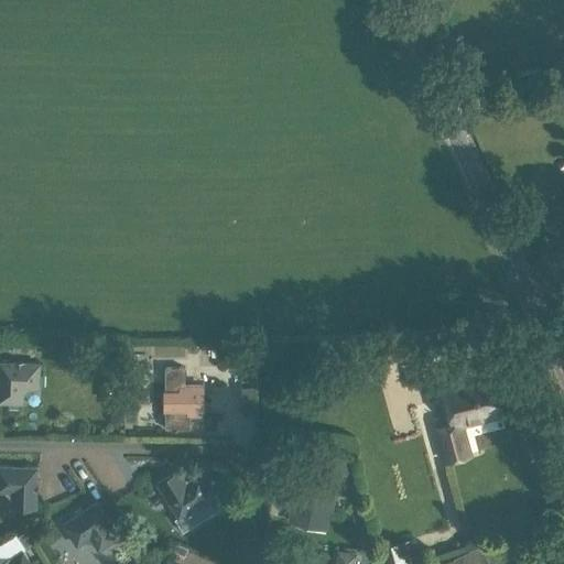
[(38,366),(0,364),(0,403),(21,404),(21,389),(36,390),(38,366)]
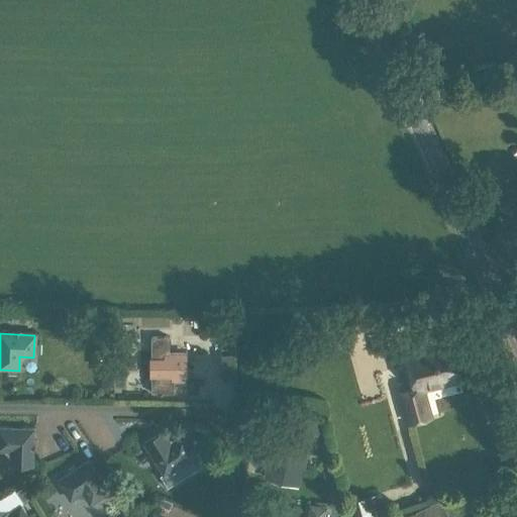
[(151,352),(167,352),(167,336),(151,335),(151,352)]
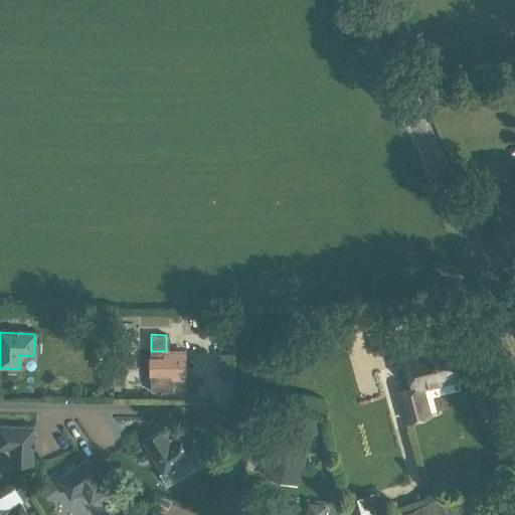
[(425,388),(459,379),(449,341),(404,353),(413,384),(396,389),(404,423),(433,416),(425,388)]
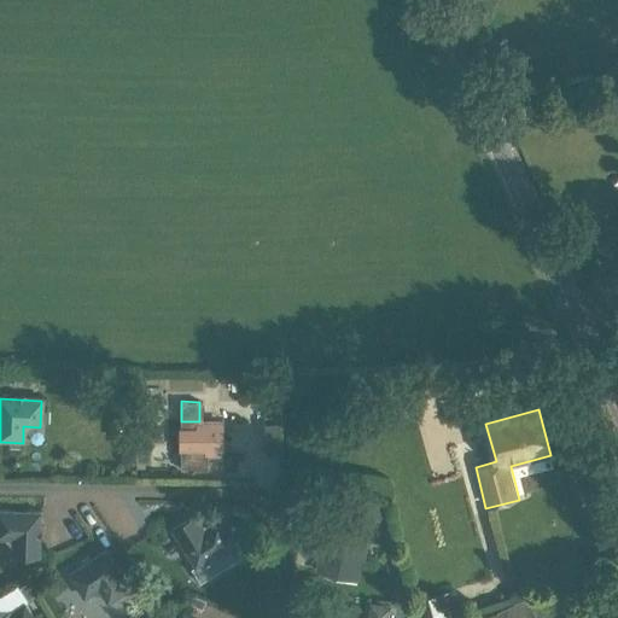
[(180,421),(179,450),(179,471),(209,471),(209,456),(225,456),(223,421),(199,421),(180,421)]
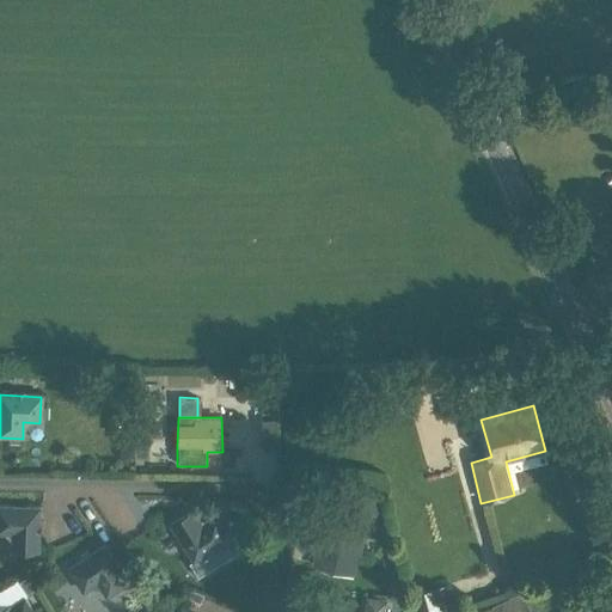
[(314,567),(352,576),(363,532),(352,530),(355,515),(320,506),(323,500),(300,495),(293,524),(314,530),(316,524),(325,526),(314,567)]
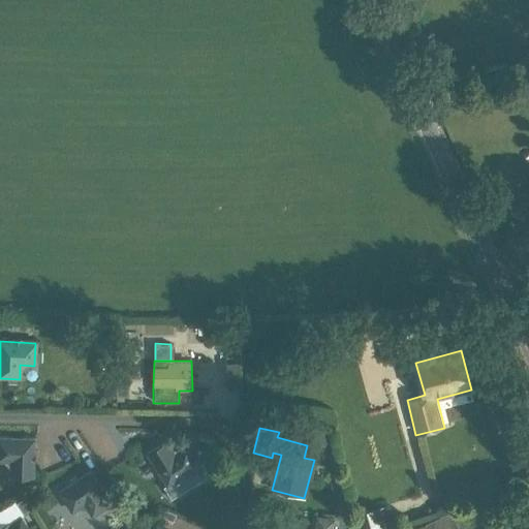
[(33,477),(34,440),(0,439),(0,462),(10,463),(10,477),(33,477)]
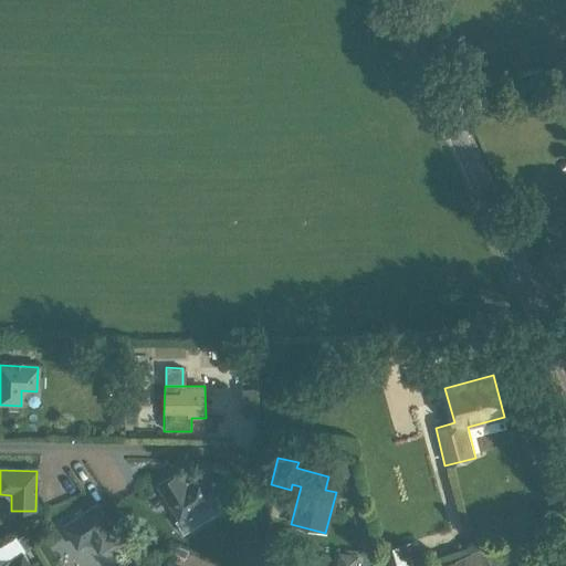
[(187,484),(179,470),(156,484),(179,521),(215,499),(201,475),(187,484)]
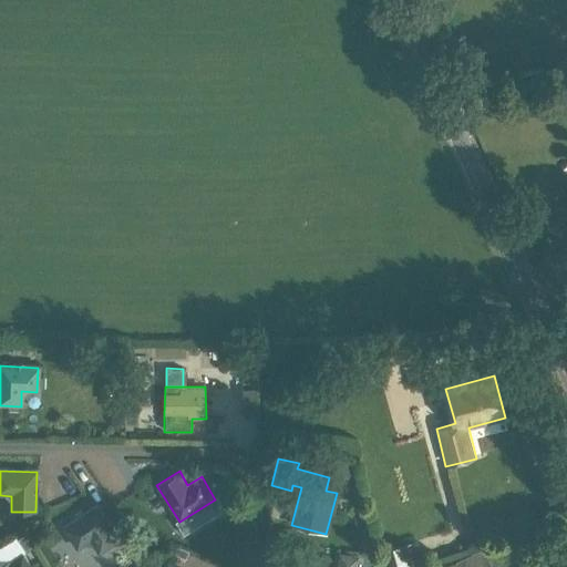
[(122,539),(98,504),(62,527),(78,549),(90,542),(99,555),(122,539)]
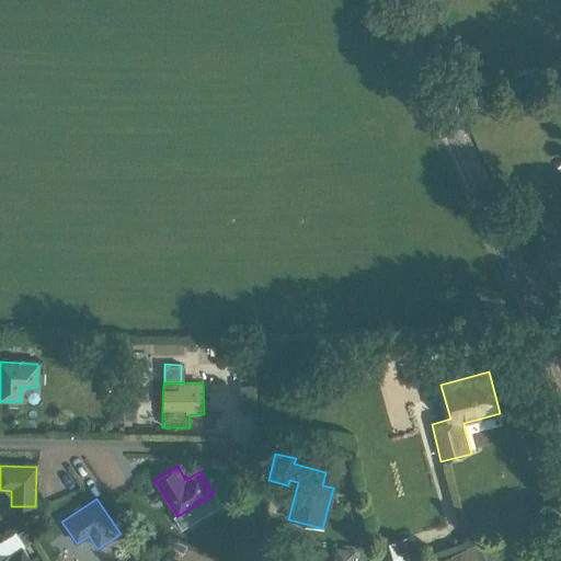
[(412,560),(405,536),(369,546),(373,560),(412,560)]
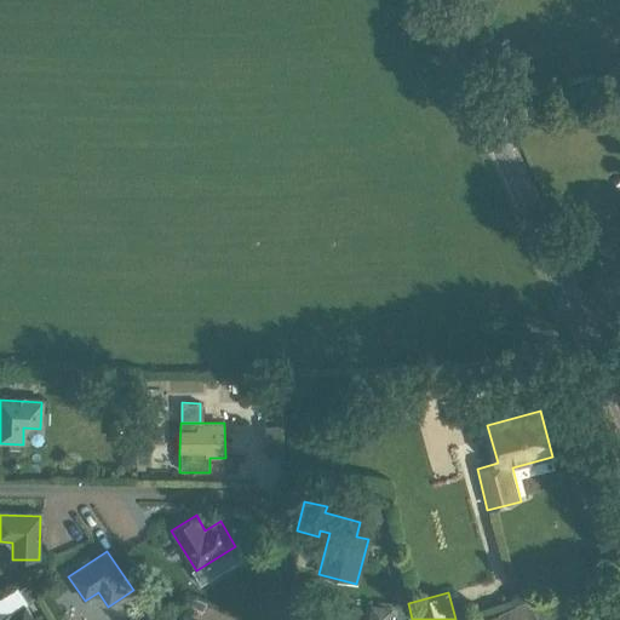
[(208,602),(196,597),(191,608),(205,613),(208,602)]
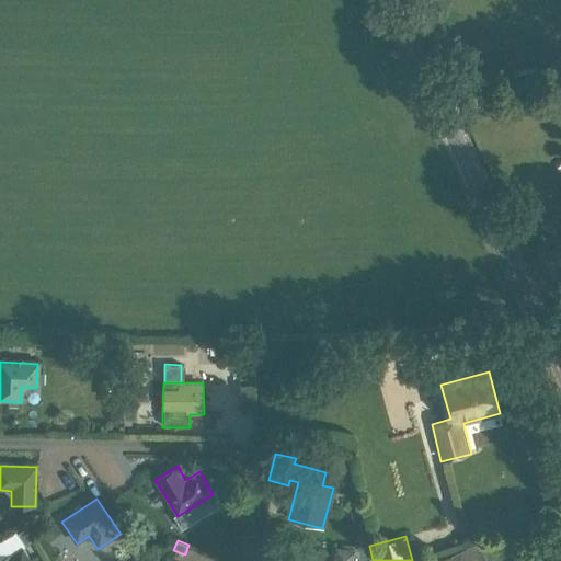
[(487,560),(479,542),(451,556),(454,560),(487,560)]
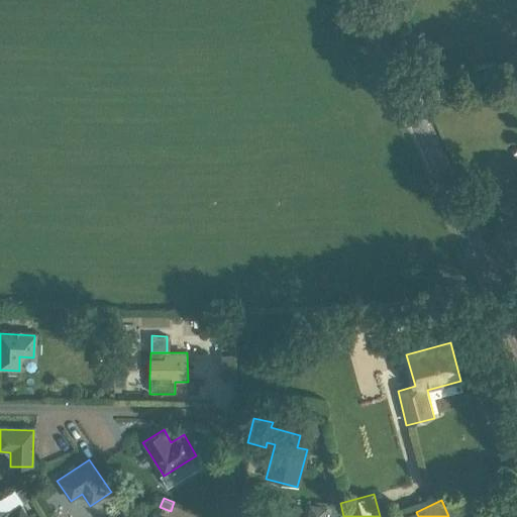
[(65,516),(53,501),(41,509),(47,516),(65,516)]
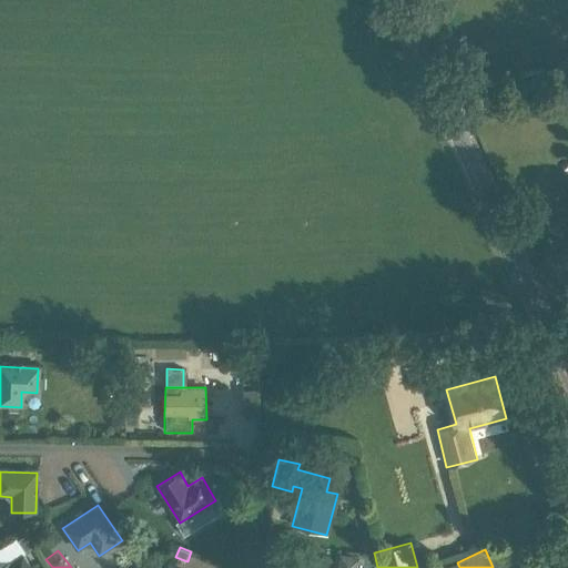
[(32,567),(23,554),(0,567),(32,567)]
